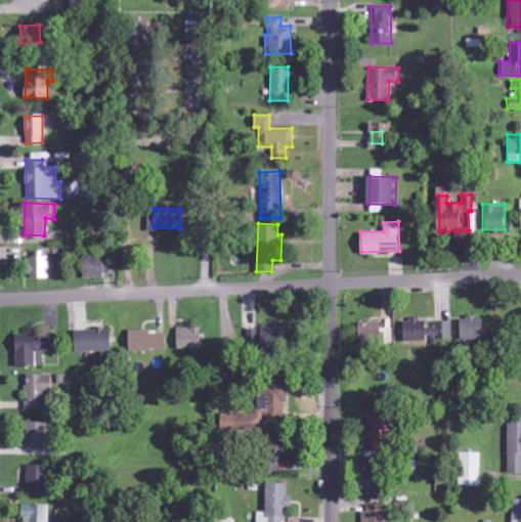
[(48,277),(47,254),(28,254),(29,278),(48,277)]
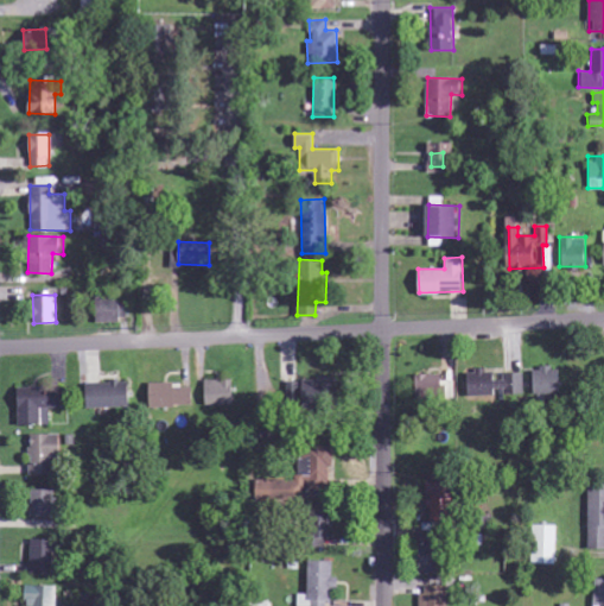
[(96,321),(126,321),(126,297),(95,298),(96,321)]
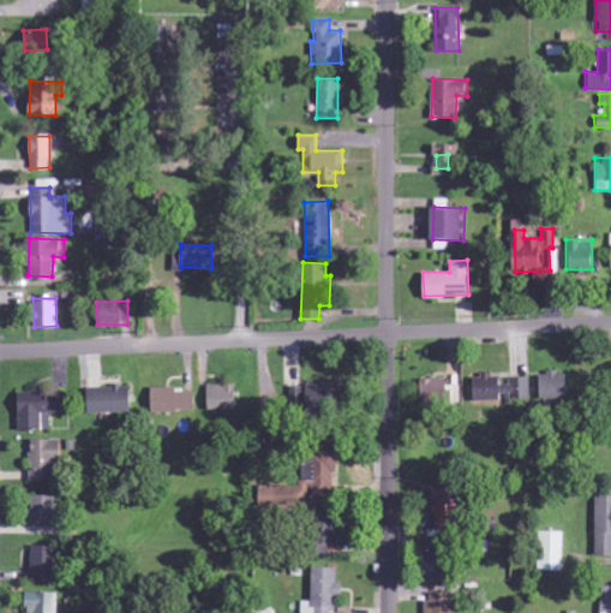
[(537,372),(538,398),(571,398),(571,374),(557,374),(557,372),(537,372)]
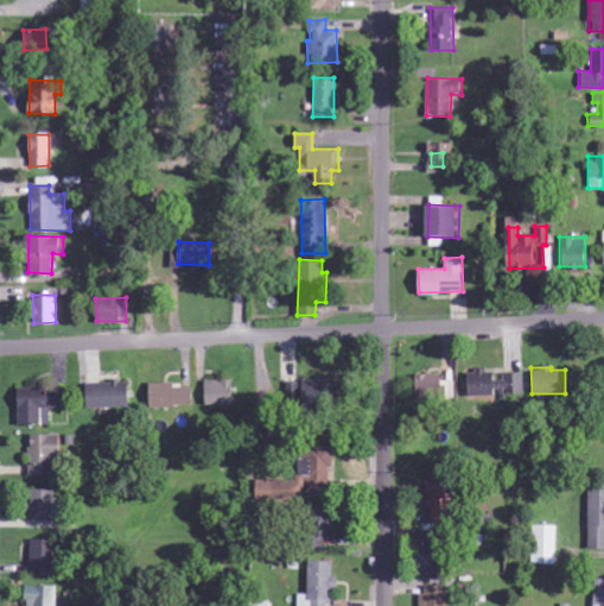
[(522,395),(522,372),(497,373),(497,372),(484,372),(484,370),(465,370),(465,396),(522,395)]
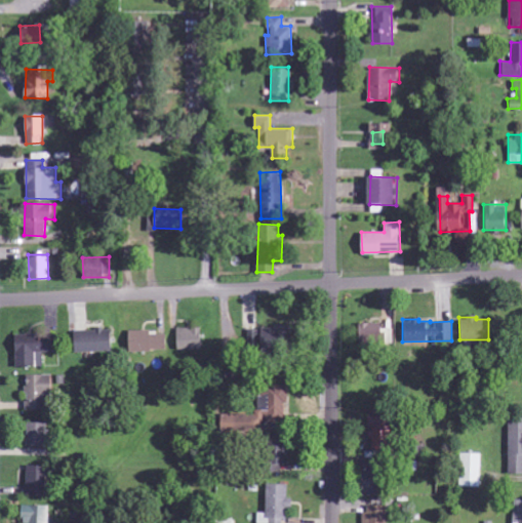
[(356,323),(357,345),(383,344),(382,322),(356,323)]
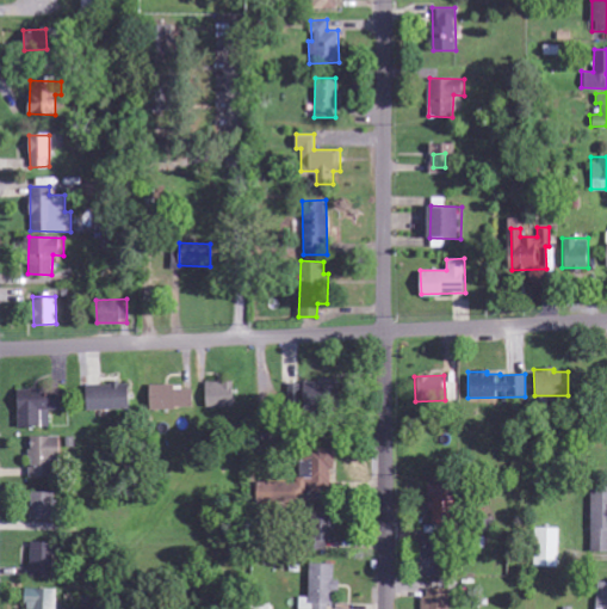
[(336,403),(336,381),(307,380),(307,401),(336,403)]
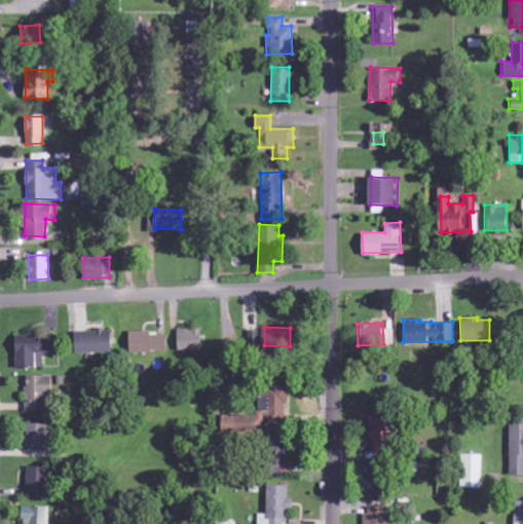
[(200,348),(200,328),(175,328),(175,349),(200,348)]
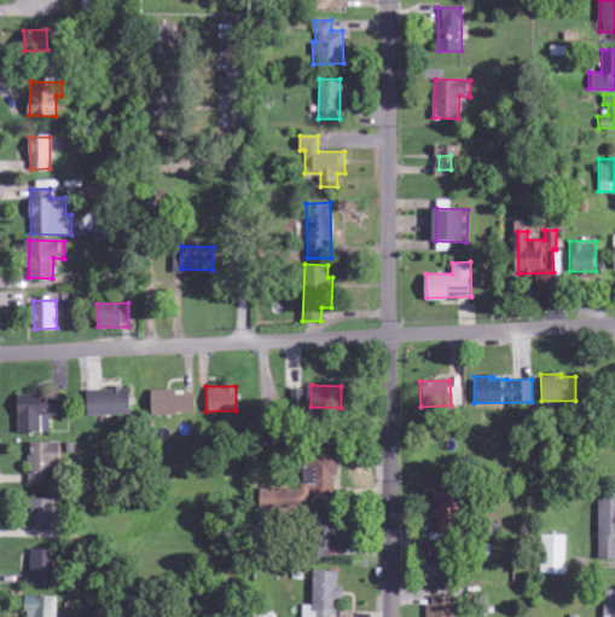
[(308,403),(309,386),(291,386),(291,403),(308,403)]
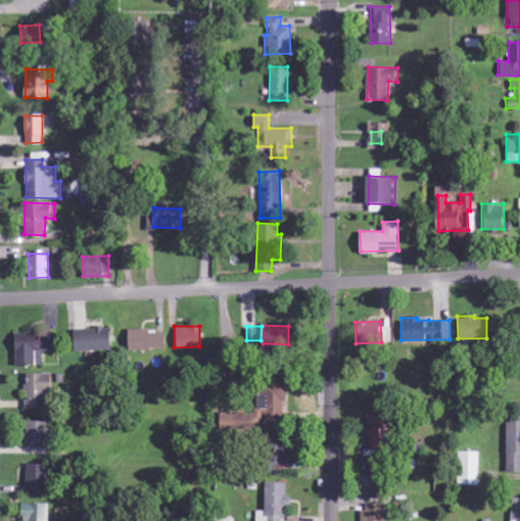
[(75,351),(111,349),(111,327),(74,328),(75,351)]
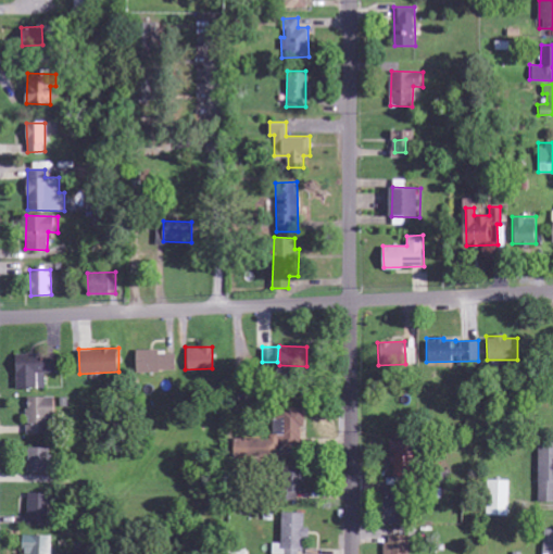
[(160,349),(135,350),(135,372),(176,370),(175,353),(160,353),(160,349)]
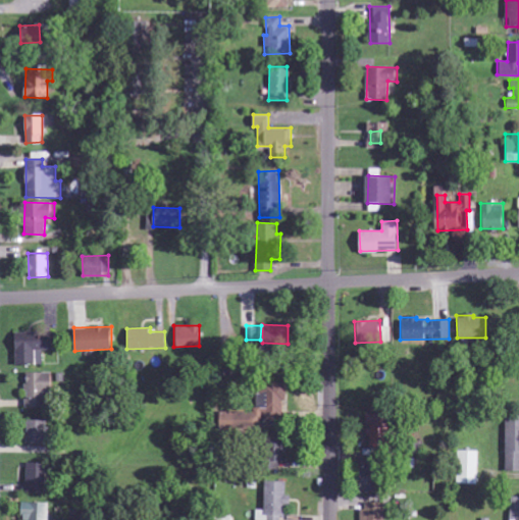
[(16,364),(35,364),(35,350),(52,350),(52,333),(16,333),(16,364)]
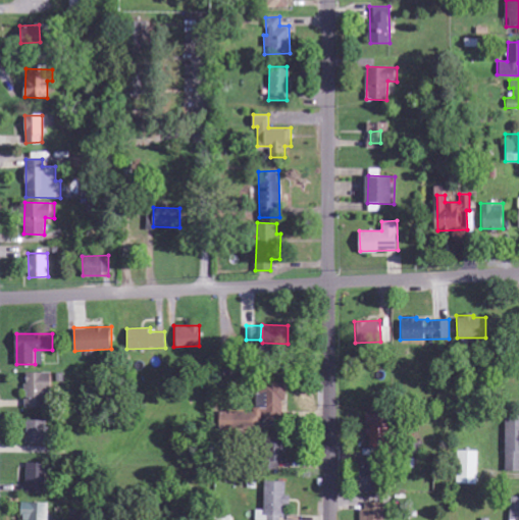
[(44,407),(44,395),(52,395),(52,372),(24,372),(24,407),(44,407)]
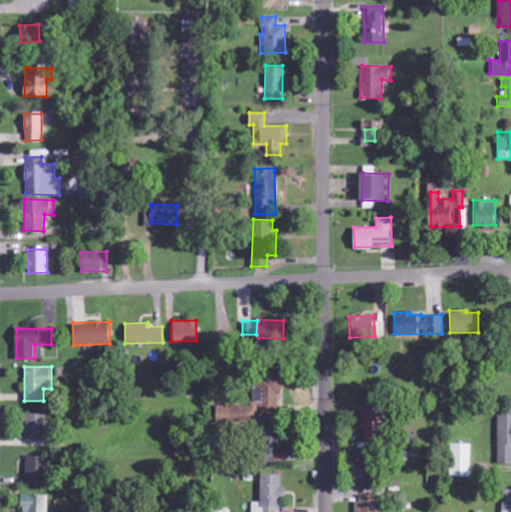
[(218,404),(217,421),(255,422),(255,412),(278,412),(278,384),(256,382),(255,405),(218,404)]
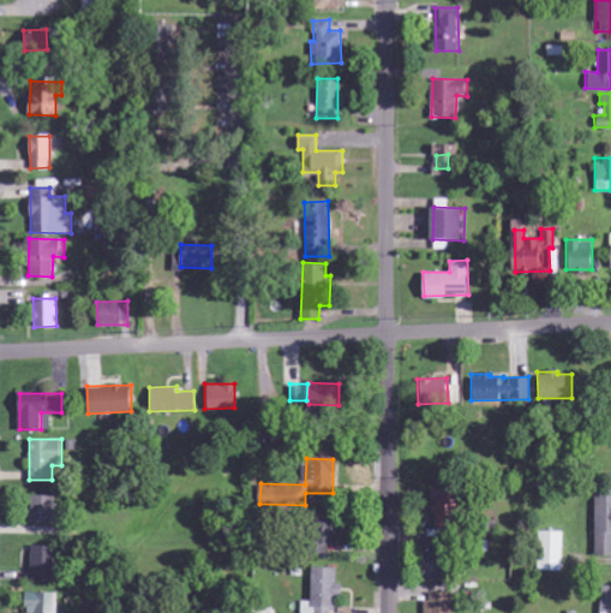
[(53,495),(31,494),(30,522),(52,523),(53,495)]
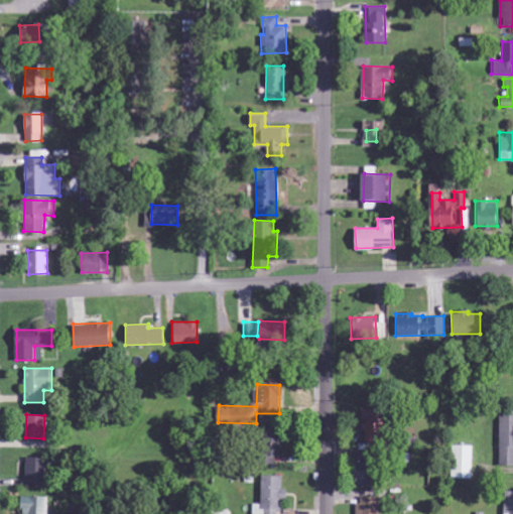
[(512,414),(498,415),(499,466),(512,465),(512,414)]
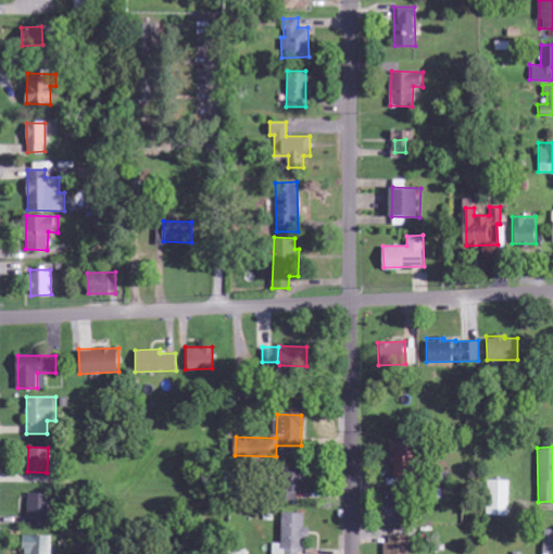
[(508,516),(508,480),(486,479),(486,515),(508,516)]
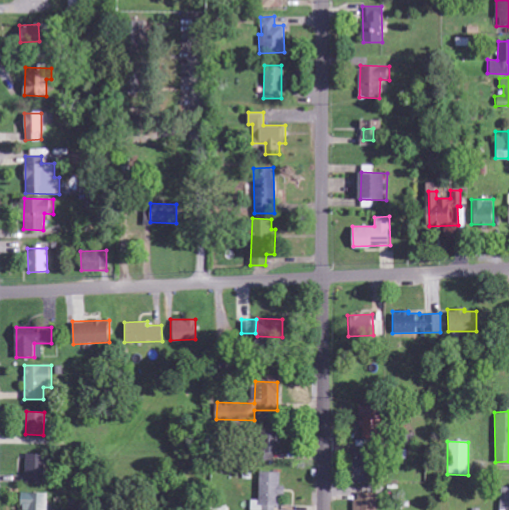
[(45,453),(25,453),(24,482),(44,483),(45,453)]
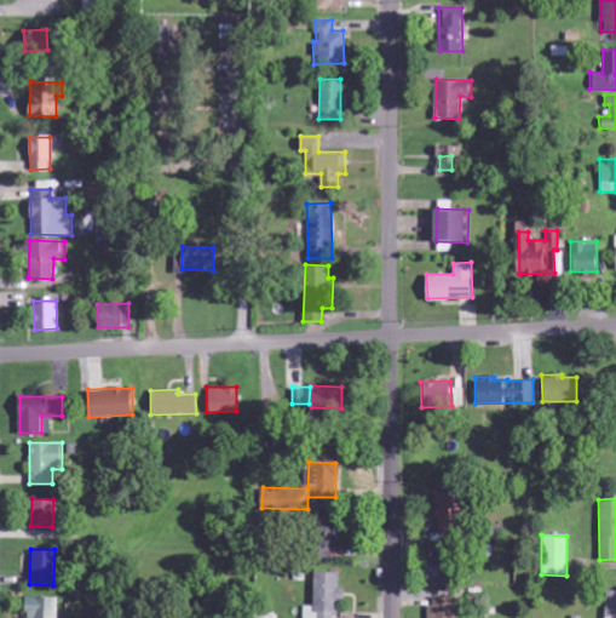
[(312,607),(311,607),(311,616),(303,614),(303,617),(334,617),(335,599),(344,599),(344,587),(338,587),(338,572),(314,571),(312,607)]
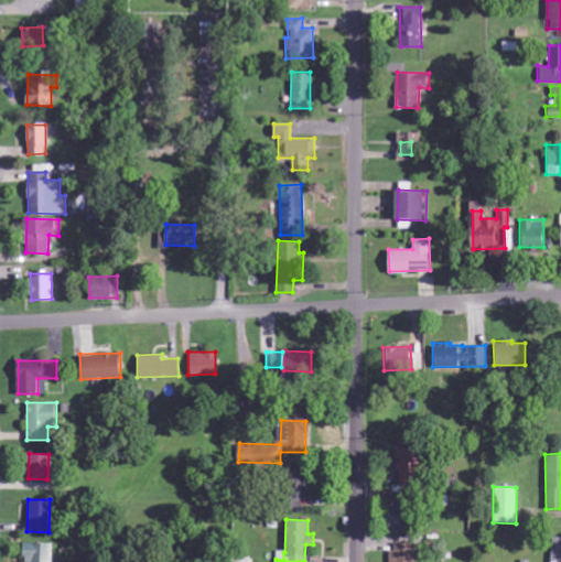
[(416,561),(416,543),(390,542),(389,561),(416,561)]
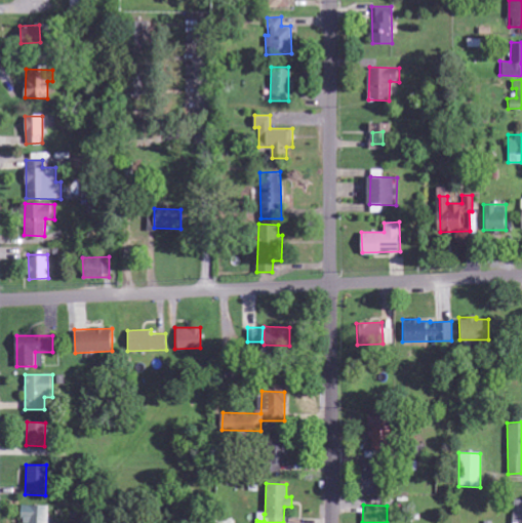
[(521,522),(521,505),(521,506),(521,511),(512,512),(512,522),(521,522)]
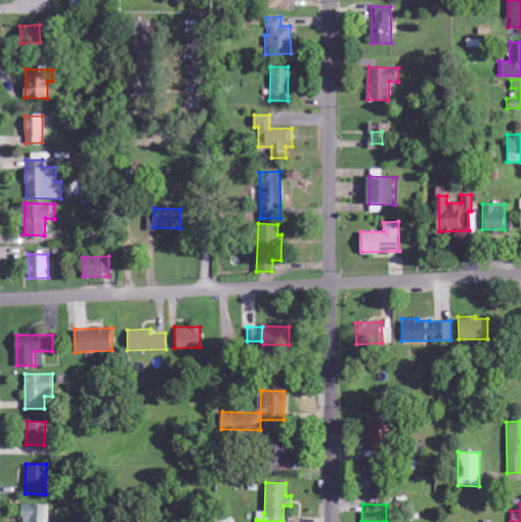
[(23,521),(47,521),(48,505),(24,505),(23,521)]
